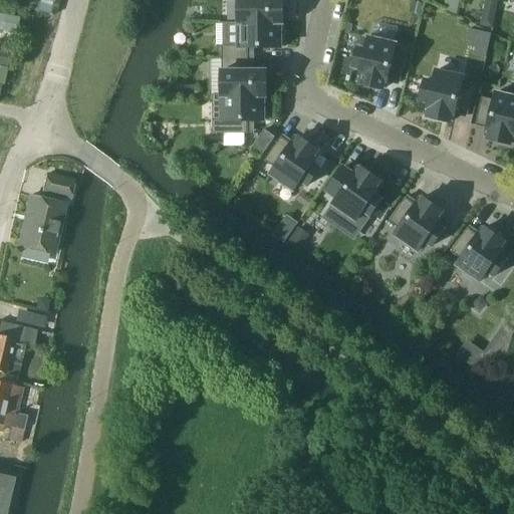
[(56,16),(60,0),(40,0),(38,12),(56,16)]
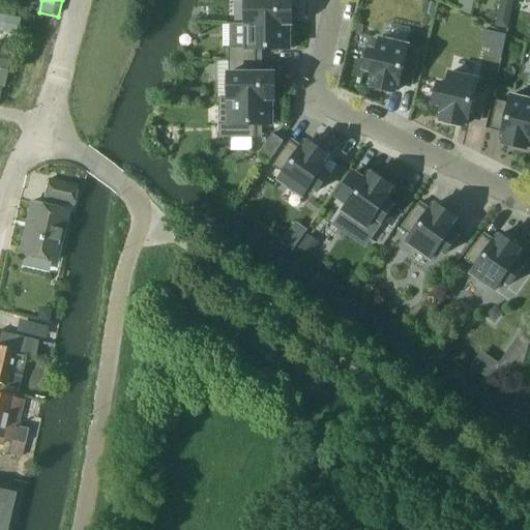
[(291,24),(291,0),(245,0),(245,24),(291,24)]
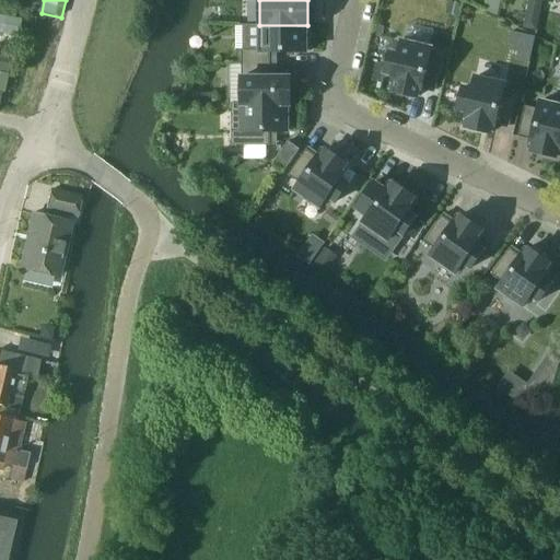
[(498,12),(500,0),(487,0),(485,9),(498,12)]
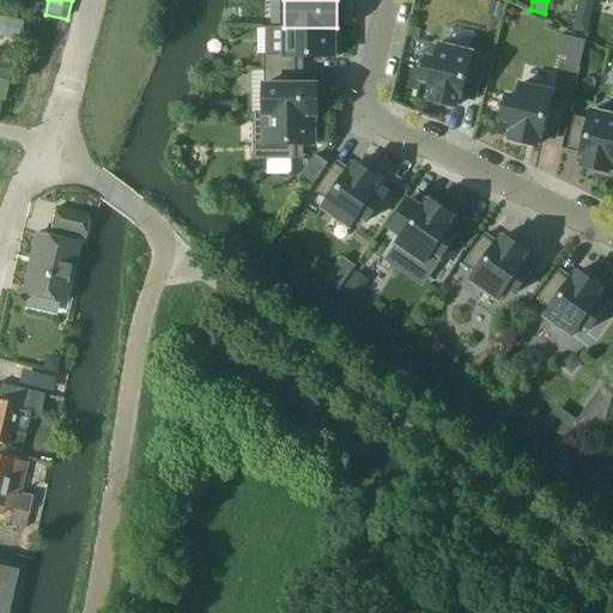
[(574,22),(572,29),(587,31),(589,18),(582,16),(574,22)]
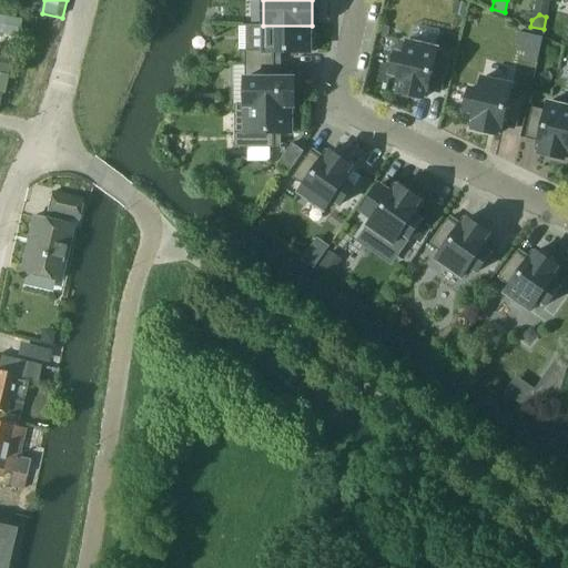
[(312,53),(312,26),(263,26),(263,52),(245,52),(244,67),(273,67),(273,53),(312,53)]
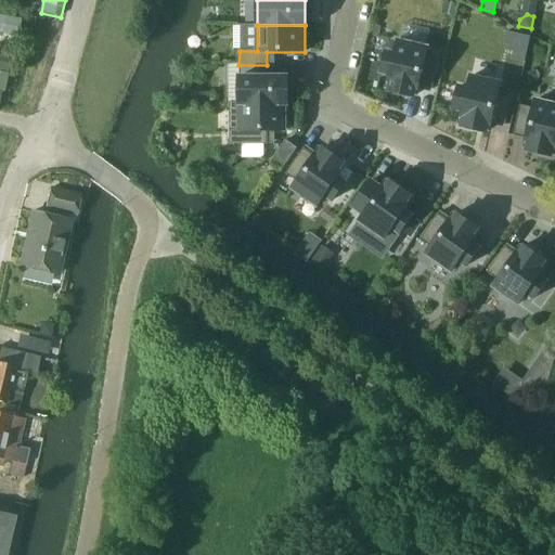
[(506,42),(515,43),(513,56),(527,59),(530,34),(507,30),(506,42)]
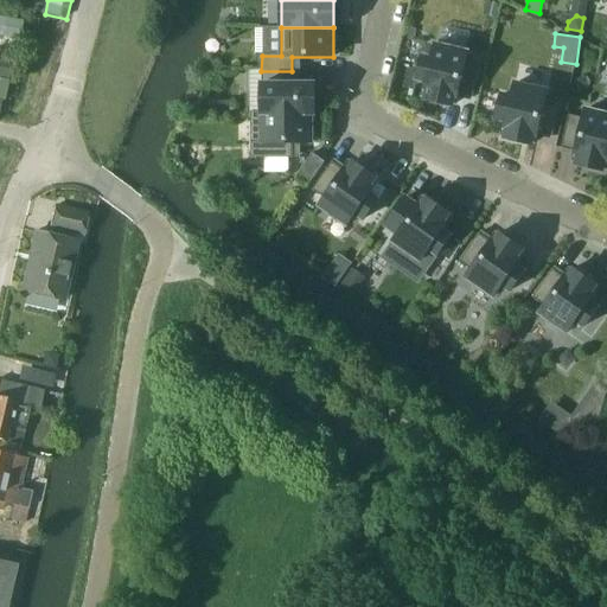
[(472,98),(479,65),(465,62),(467,53),(434,45),(430,59),(421,57),(415,81),(426,83),(422,96),(426,97),(425,100),(452,107),(452,103),(455,104),(458,95),(472,98)]
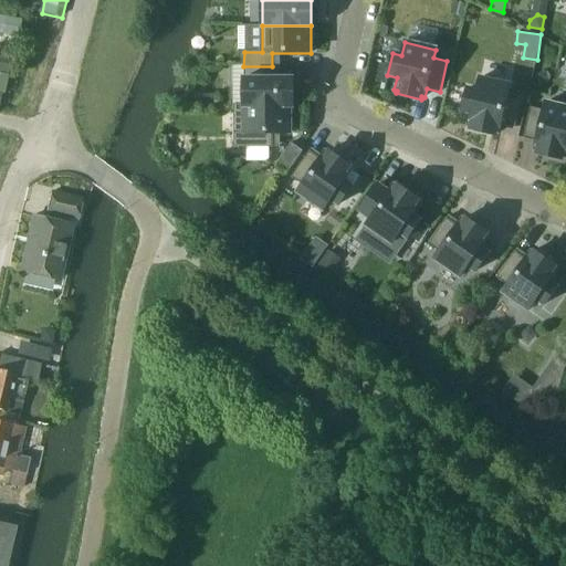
[(293,106),(293,79),(272,79),(272,66),(243,66),(243,105),(233,105),(233,106),(293,106)]
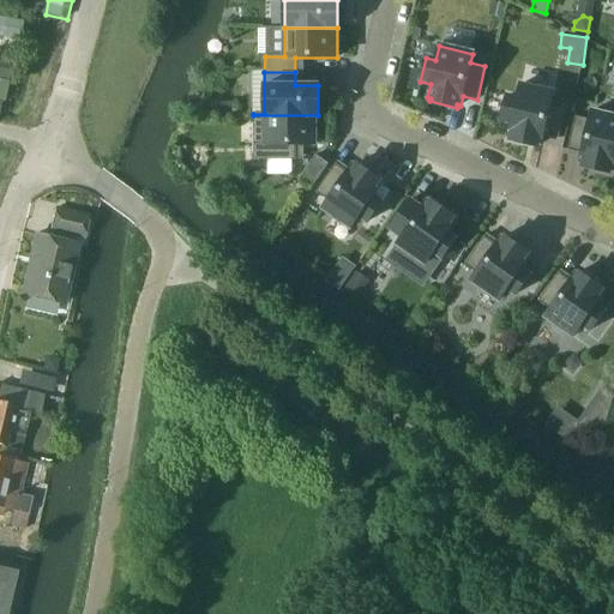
[(558,139),(565,106),(551,102),(553,92),(519,85),(517,100),(506,97),(501,120),(511,122),(507,137),(511,138),(510,140),(537,146),(537,144),(541,144),(543,136),(558,139)]
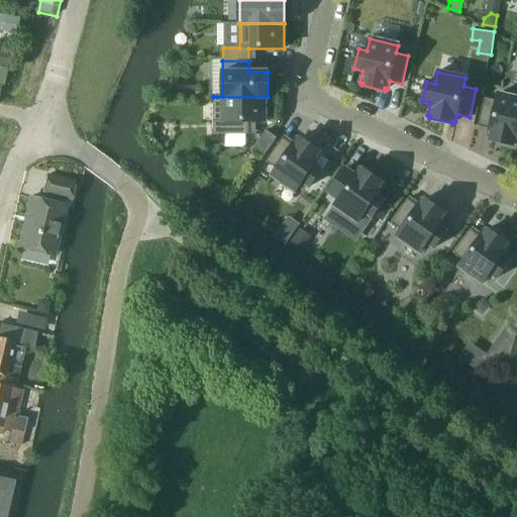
[(195,87),(182,87),(182,96),(195,96),(195,87)]
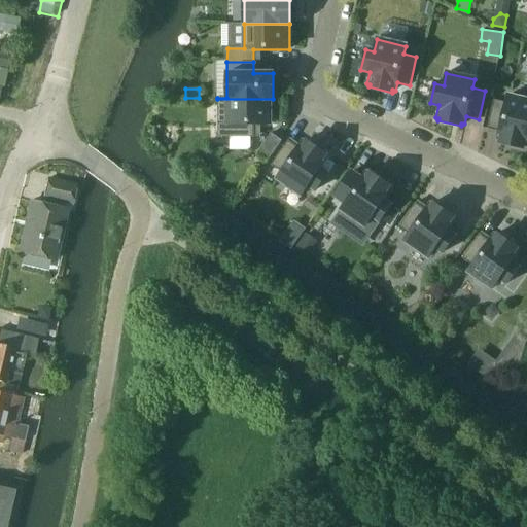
[(526,99),(507,96),(506,103),(493,100),(487,129),(499,132),(497,140),(500,141),(499,143),(523,148),(523,146),(526,146),(526,141),(526,99)]
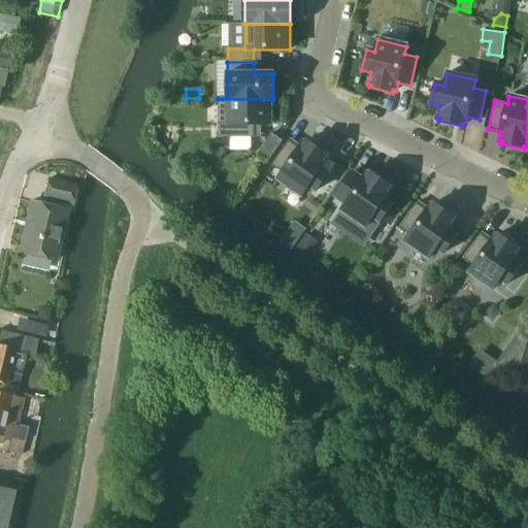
[(273,125),(273,99),(218,99),(218,138),(254,138),(254,125),(273,125)]
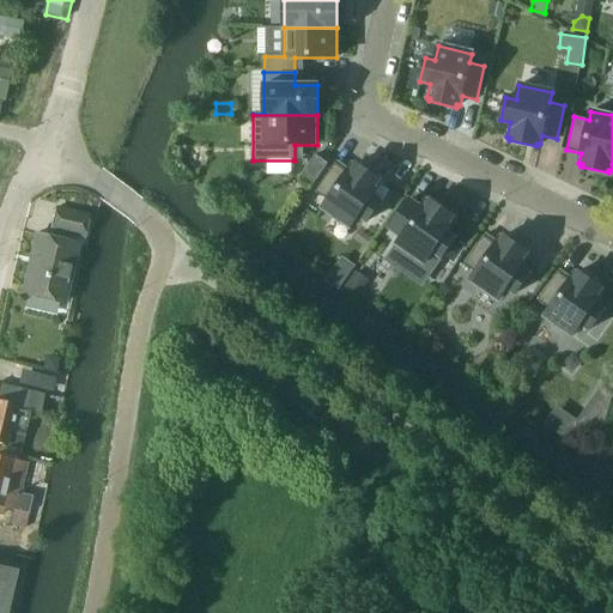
[(310,189),(327,164),(315,156),(297,180),(310,189)]
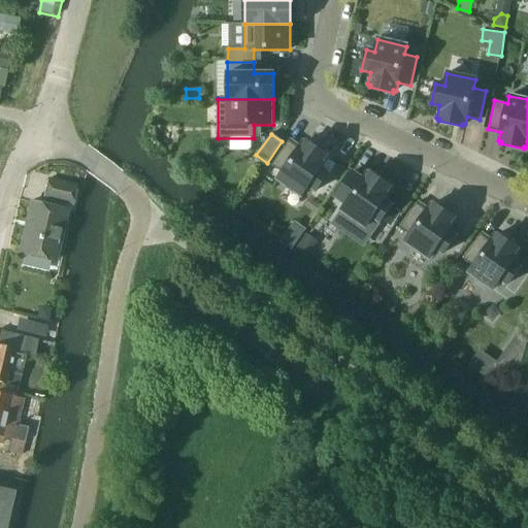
[(320,169),(327,159),(325,157),(326,156),(307,141),(305,143),(303,142),(299,149),(288,141),(271,165),(282,173),(277,179),(301,196),(308,186),(316,191),(328,174),(320,169)]
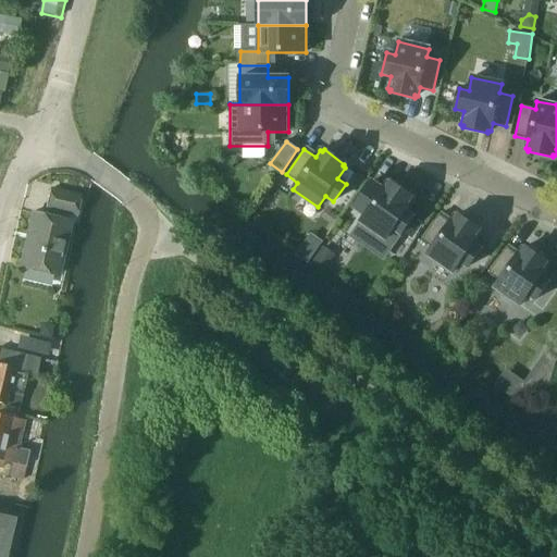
[(405,211),(412,200),(410,199),(411,197),(392,183),(390,184),(387,183),(382,189),(371,182),(354,208),(364,215),(360,222),(385,239),(393,229),(400,234),(413,217),(405,211)]
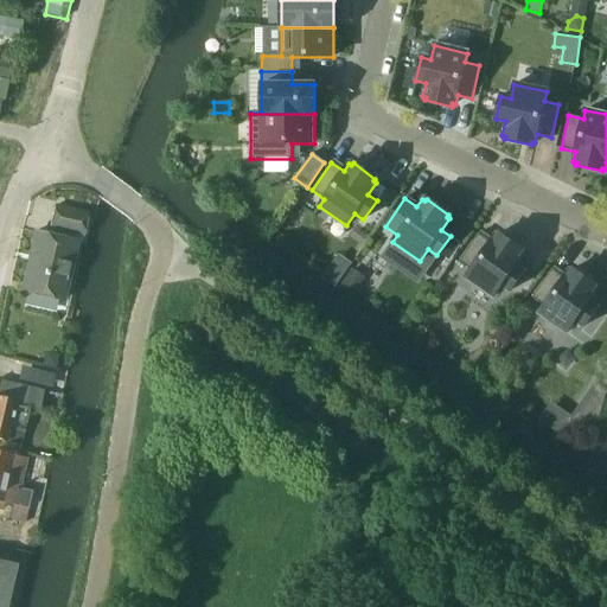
[(82,235),(87,213),(55,206),(50,228),(82,235)]
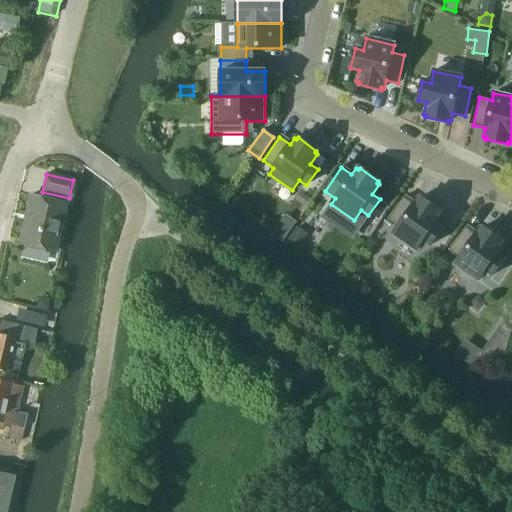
[(52,253),(63,203),(29,196),(18,245),(52,253)]
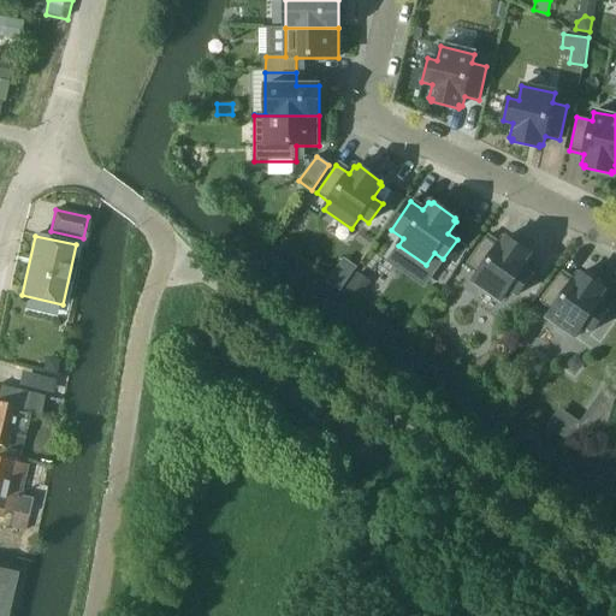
[(522,270),(531,258),(528,256),(531,254),(507,238),(505,241),(503,238),(497,247),(485,237),(466,266),(478,274),(473,282),(501,302),(509,290),(517,296),(531,276),(522,270)]
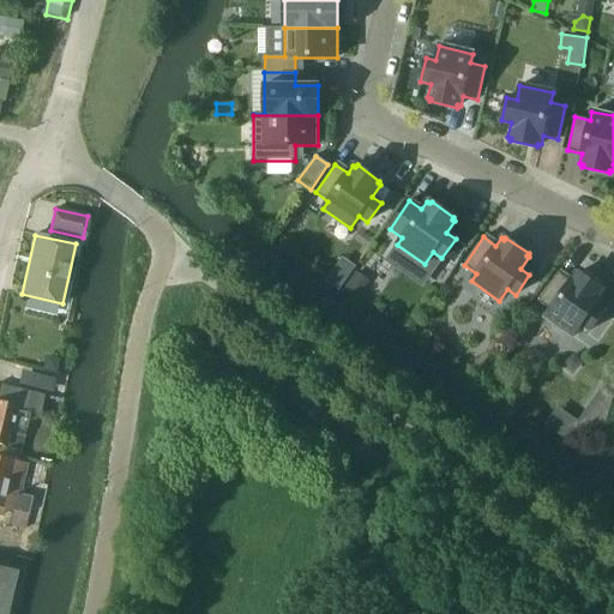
[(343,287),(355,262),(342,256),(330,281),(343,287)]
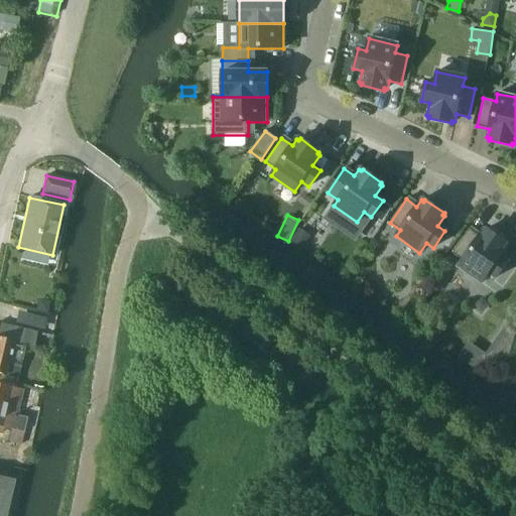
[(500,256),(507,246),(505,245),(506,243),(488,230),(486,232),(484,230),(480,237),(469,229),(453,253),(463,260),(458,266),(482,283),(489,273),(496,278),(507,261),(500,256)]
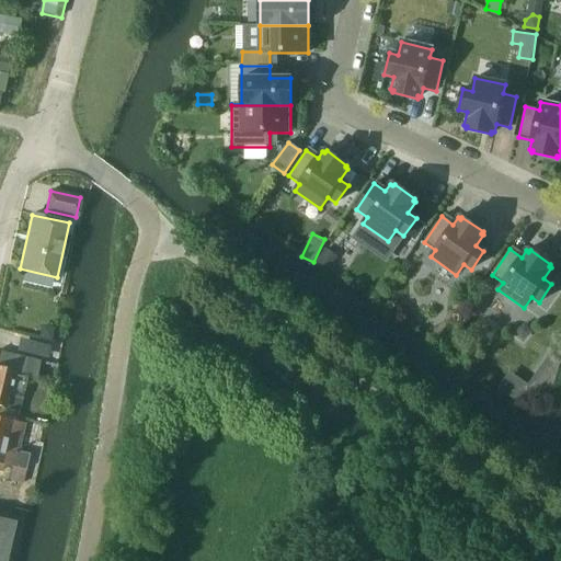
[(324,250),(317,261),(327,268),(334,256),(324,250)]
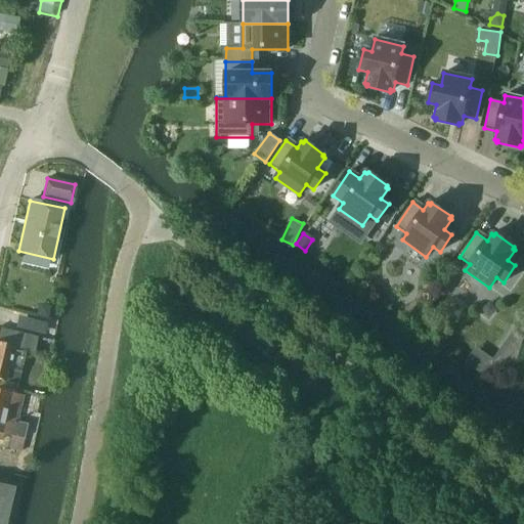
[(48,315),(49,311),(47,307),(43,306),(40,308),(38,312),(40,316),(45,317),(48,315)]
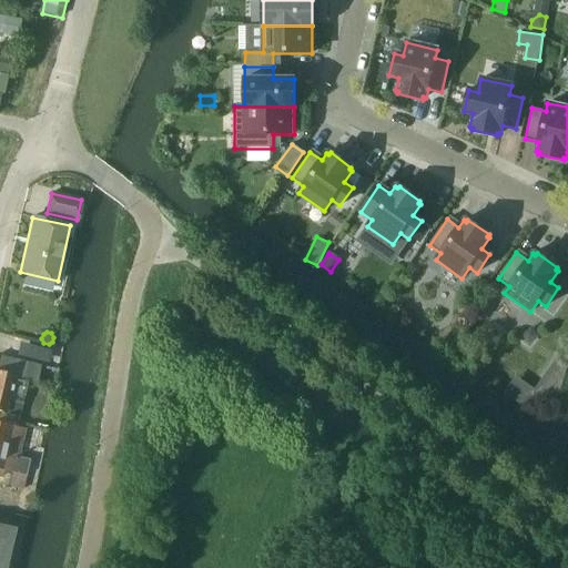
[(0,412),(19,416),(26,382),(36,384),(40,366),(0,356),(0,412)]
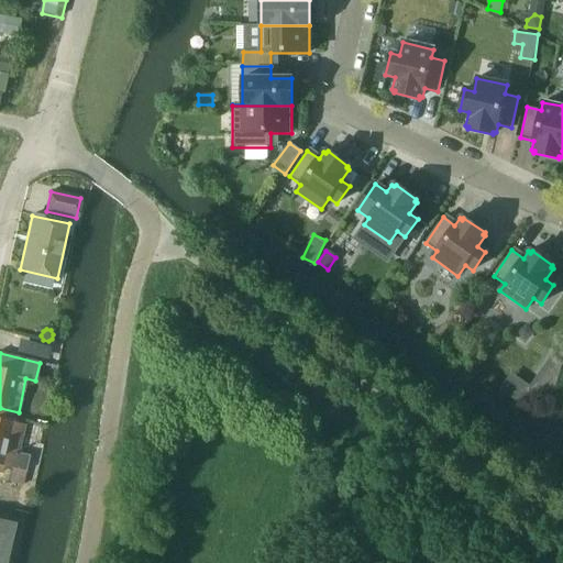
[(562,362),(552,355),(530,387),(518,404),(522,407),(554,395),(562,363),(562,362)]
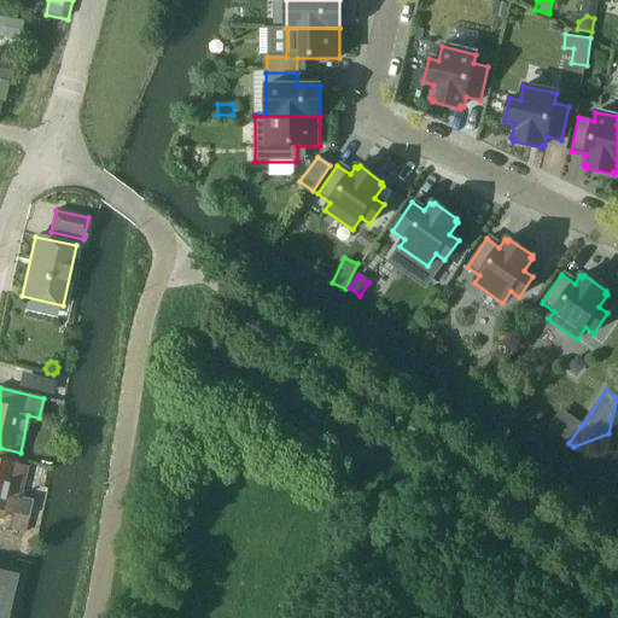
[(0,461),(0,512),(11,516),(27,519),(30,501),(18,497),(25,467),(0,461)]
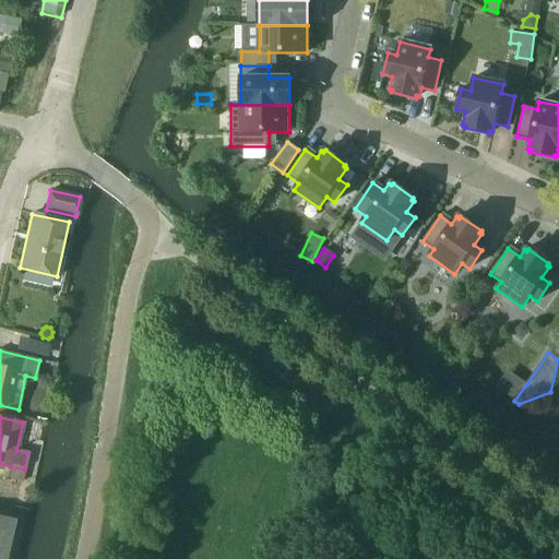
[(0,558),(4,558),(14,520),(0,516),(0,558)]
